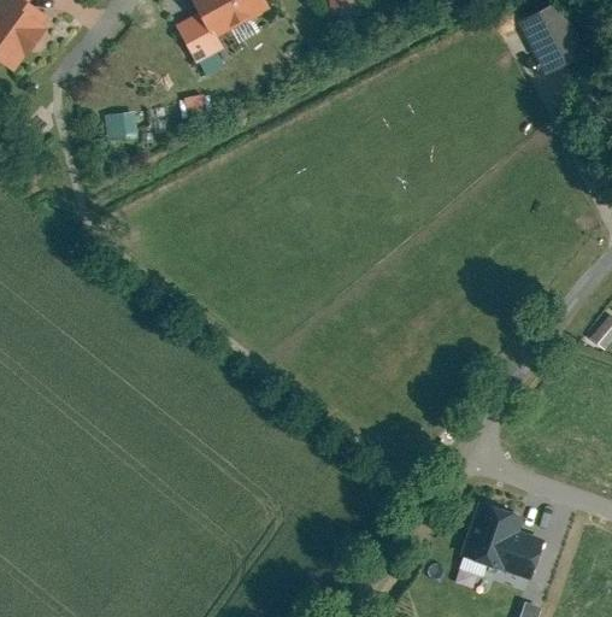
[(0,0),(0,63),(12,71),(52,17),(28,0),(0,0)]
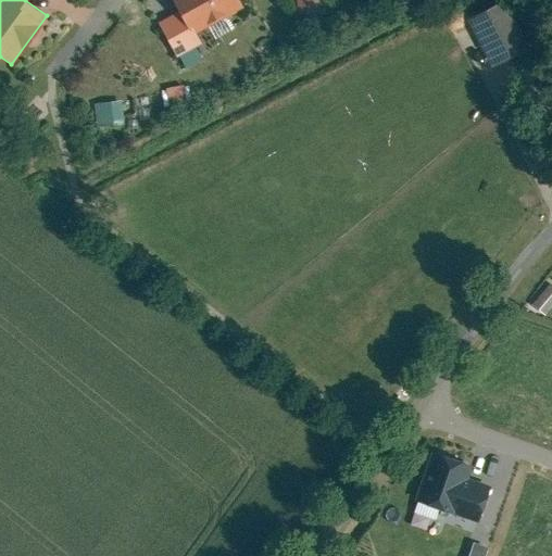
[(203,40),(199,32),(243,7),(239,0),(177,0),(182,8),(158,21),(176,55),(180,53),(187,66),(203,57),(197,45),(203,40)]
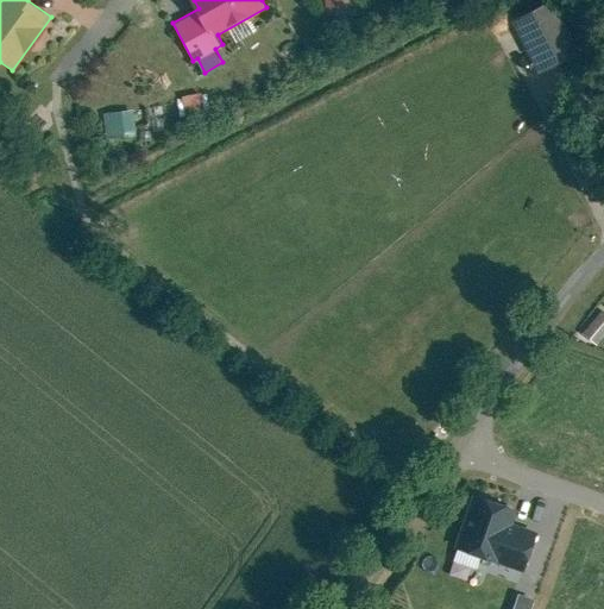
[(358,12),(357,0),(333,0),(334,13),(358,12)]
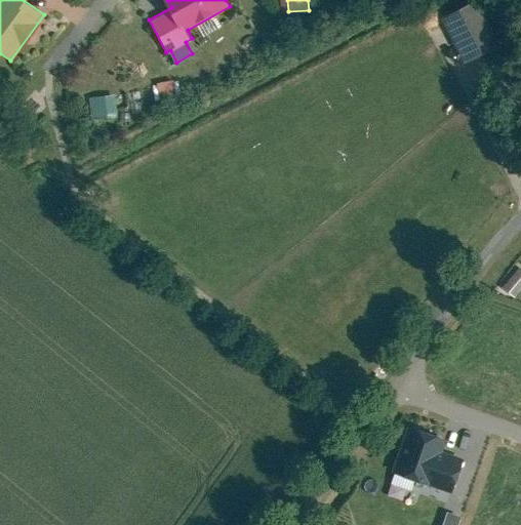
[(174,79),(157,82),(159,95),(176,93),(174,79)]
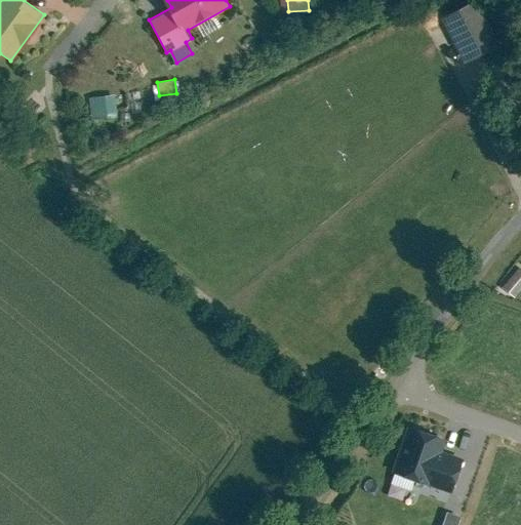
[(120,115),(118,94),(94,96),(96,118),(120,115)]
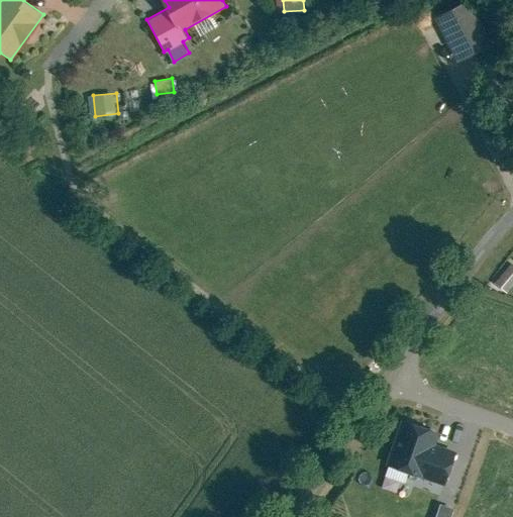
[(439,435),(403,423),(388,468),(448,487),(458,454),(435,447),(439,435)]
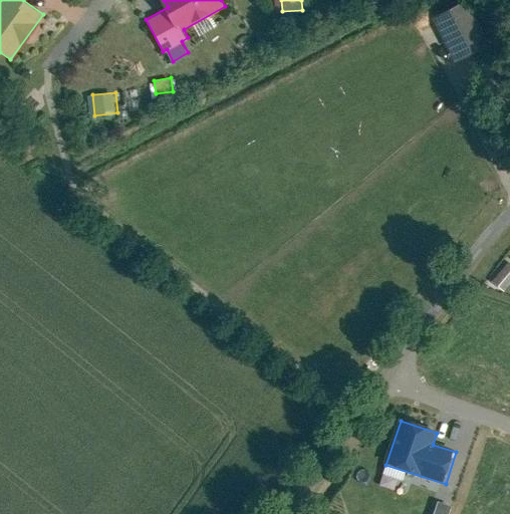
[(449,513),(452,507),(441,503),(437,513),(449,513)]
